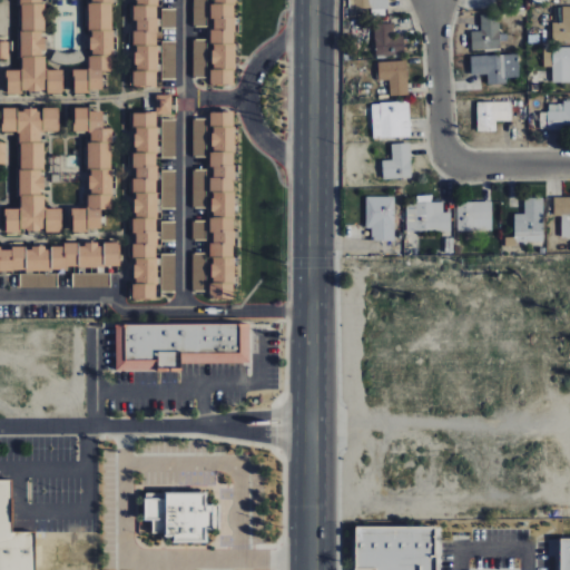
[(19,0),(20,70),(5,70),(5,92),(61,92),(61,69),(45,70),(45,56),(43,56),(42,0),(19,0)]
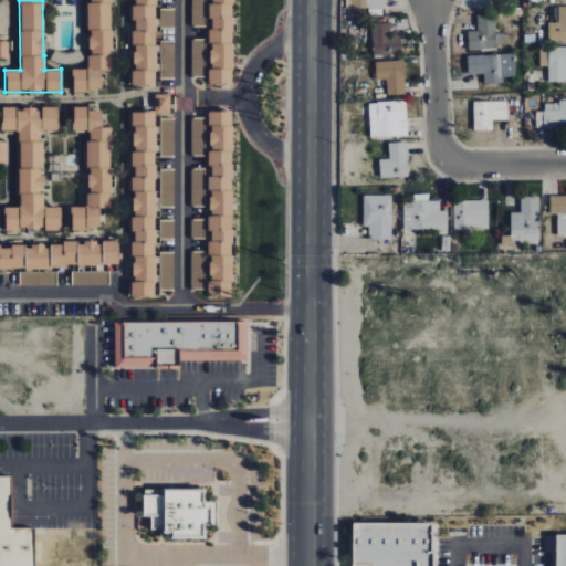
[(111,70),(111,0),(86,0),(87,30),(88,30),(88,70),(71,70),(71,92),(100,92),(100,70),(111,70)]
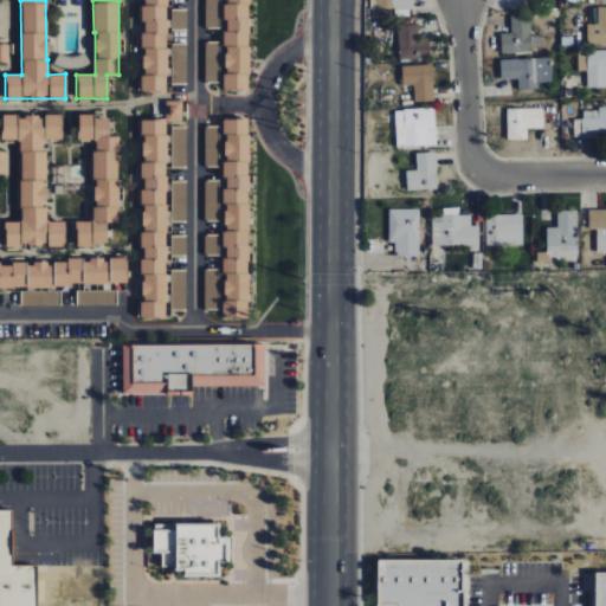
[(165,0),(141,0),(141,92),(166,92),(165,0)]
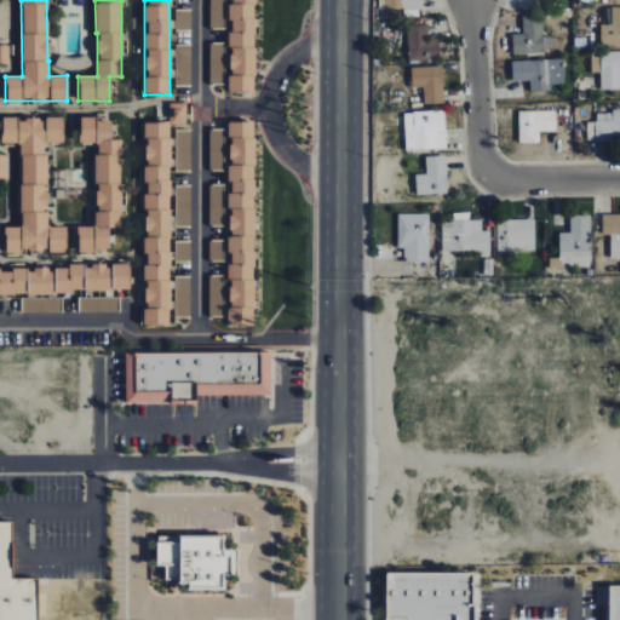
[(210,0),(210,29),(224,29),(224,0),(210,0)]
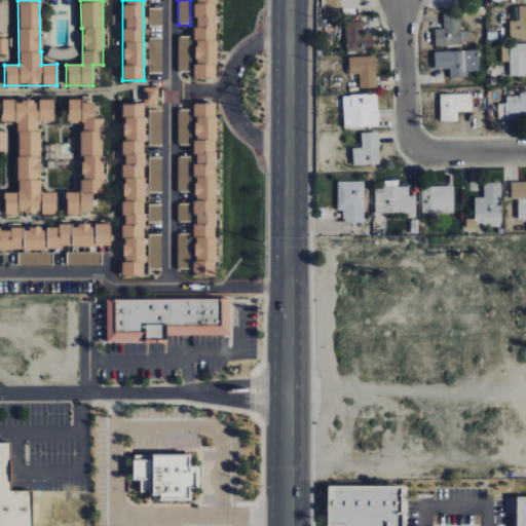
[(215,78),(215,0),(193,0),(193,78),(215,78)]
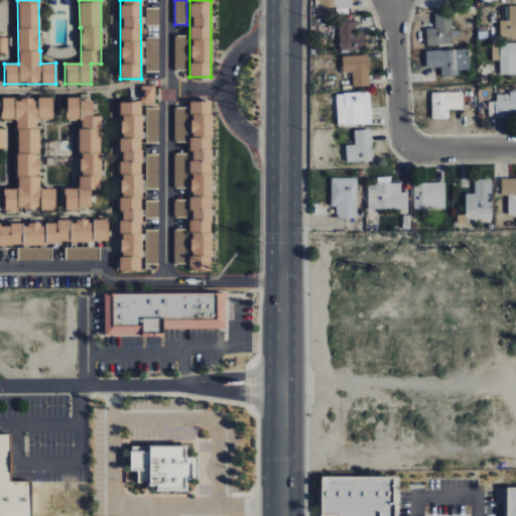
[(319,0),(320,8),(351,7),(350,0),(319,0)]
